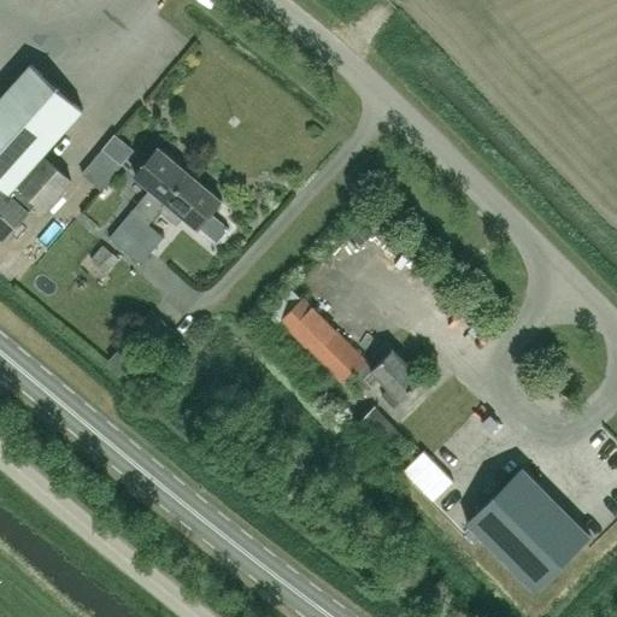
[(0,239),(3,241),(36,203),(43,210),(70,181),(41,154),(82,110),(30,63),(0,95),(0,239)]
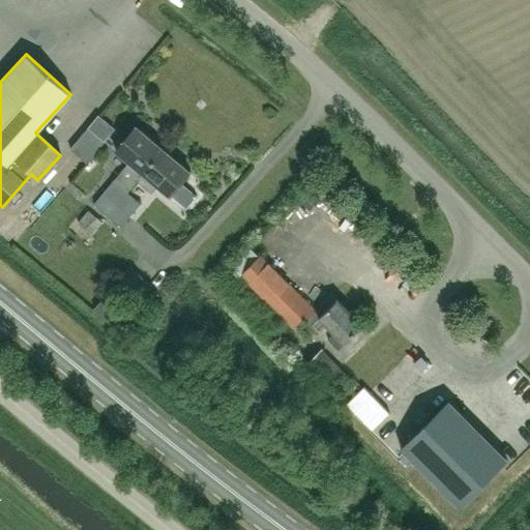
[(110,136),(121,125),(105,107),(93,117),(110,136)]
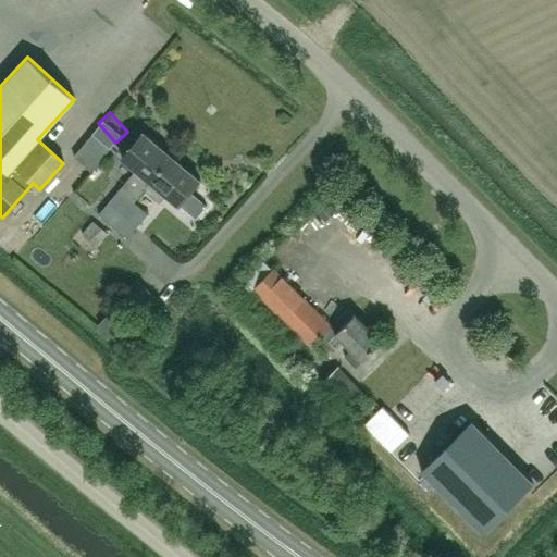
[(135,171),(119,190),(98,215),(106,222),(115,209),(128,220),(138,208),(133,202),(143,190),(146,186),(171,158),(143,134),(121,159),(135,171)]
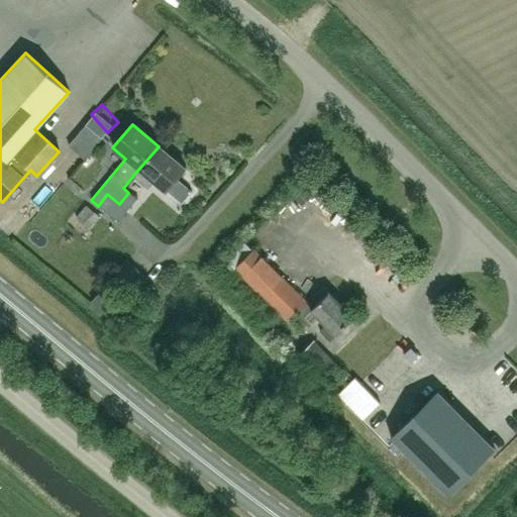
[(159,146),(135,173),(132,177),(146,189),(152,182),(165,192),(185,168),(159,146)]
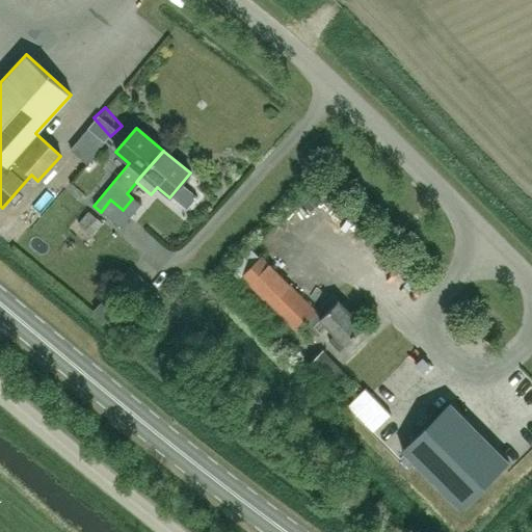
[(110,200),(101,212),(121,228),(140,205),(132,198),(123,210),(110,200)]
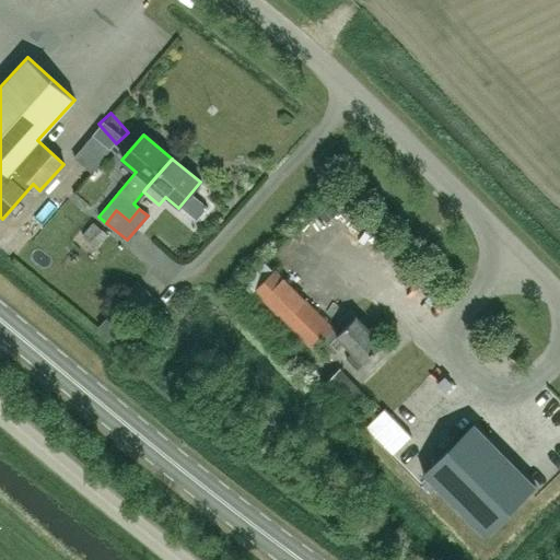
[(254,291),(312,349),(321,340),(334,353),(343,343),(362,363),(383,343),(356,317),(338,334),(275,270),(254,291)]
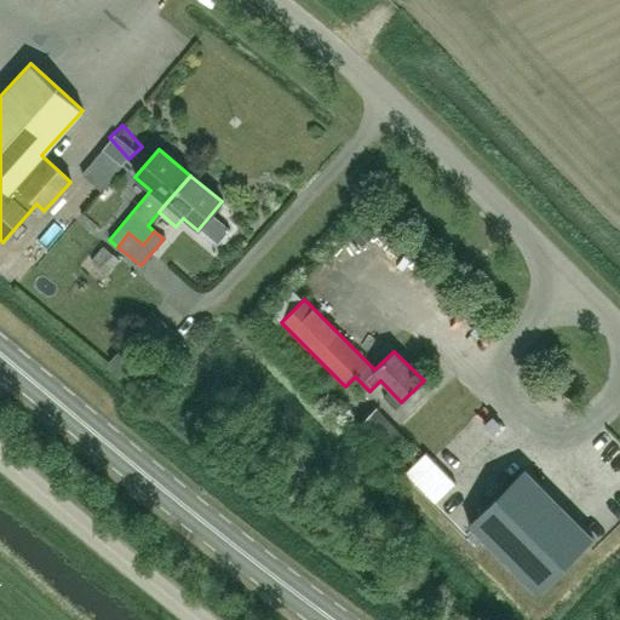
[(375,408),(374,409),(354,430),(352,431),(380,459),(403,437),(375,408)]
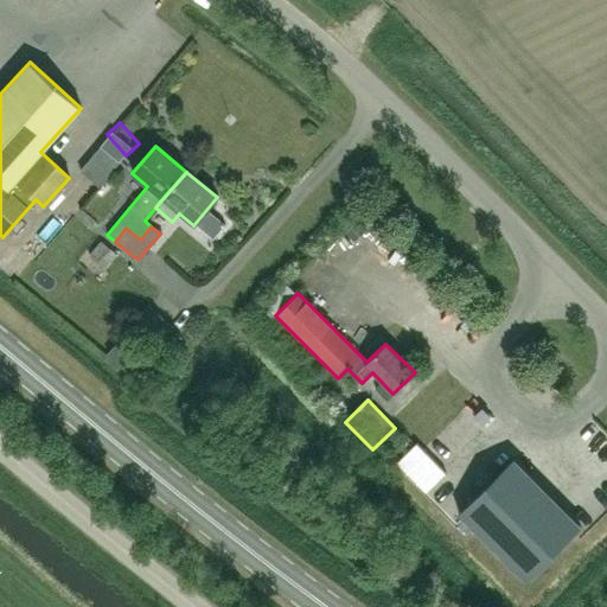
[(459,470),(477,457),(470,447),(452,460),(459,470)]
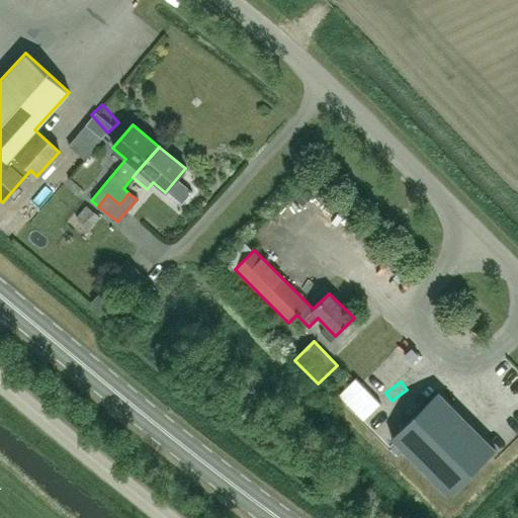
[(448,496),(495,449),(437,392),(391,437),(448,496)]
